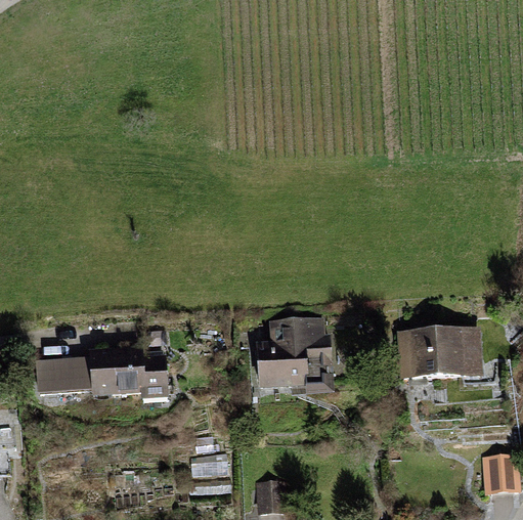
[(271,344),(254,345),(256,392),(325,389),(322,318),(270,320),(271,344)]
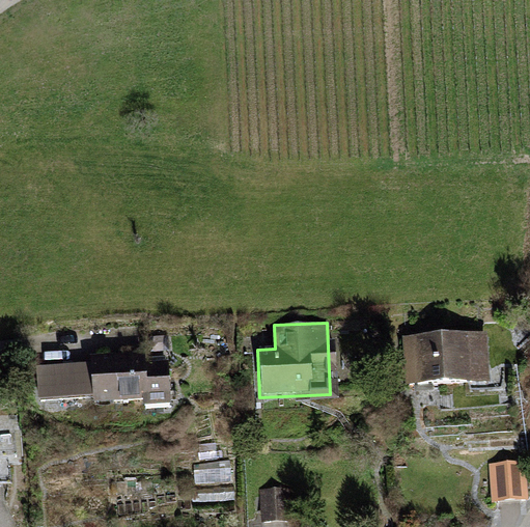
[(484,330),(406,335),(409,381),(487,376),(484,330)]
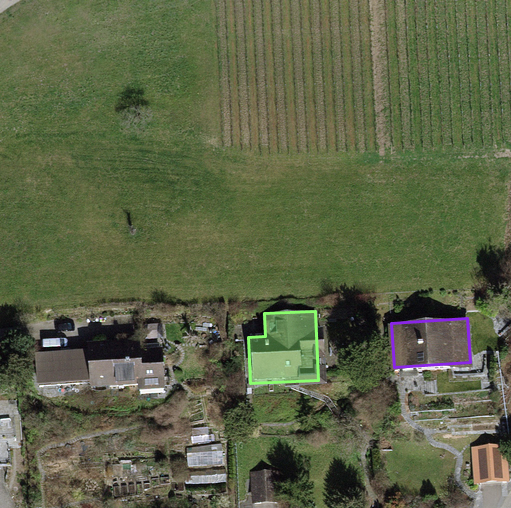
[(159,388),(157,342),(81,343),(81,354),(28,355),(30,391),(159,388)]
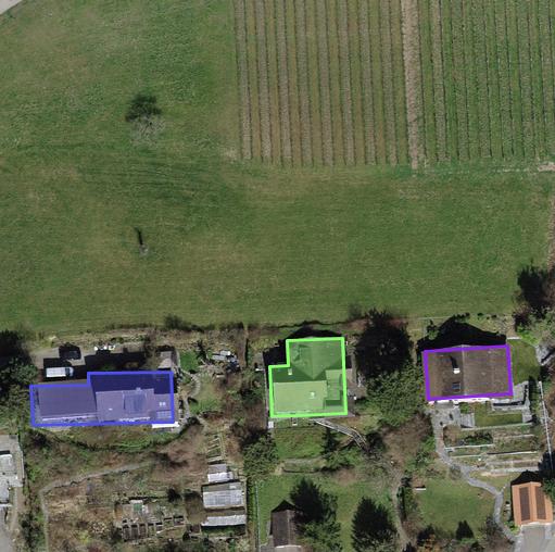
[(547,480),(512,484),(515,522),(551,519),(547,480)]
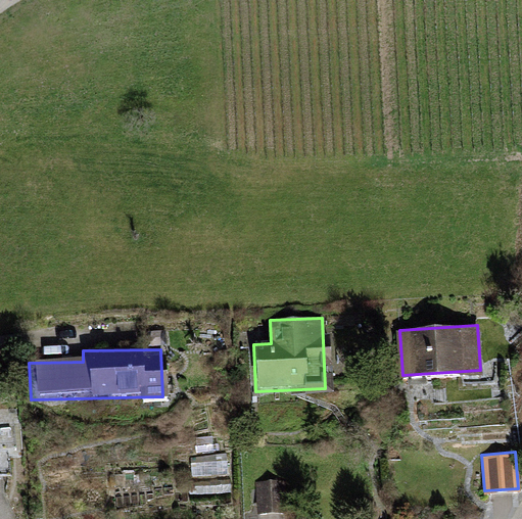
[(284,484),(256,486),(257,518),(259,518),(286,517),(284,484)]
